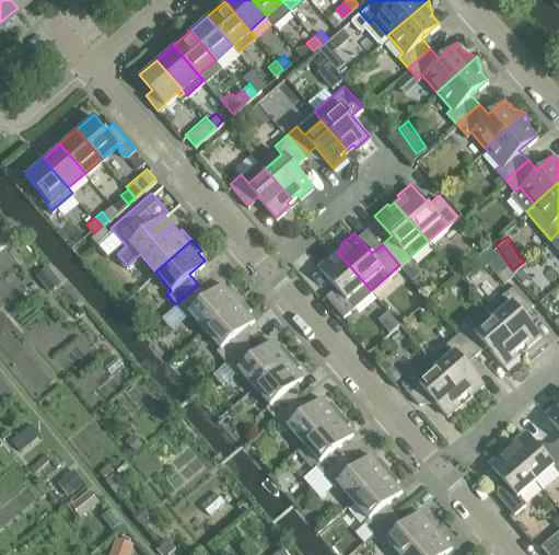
[(371,290),(337,252),(334,255),(330,253),(317,265),(335,286),(325,295),(342,315),(371,290)]
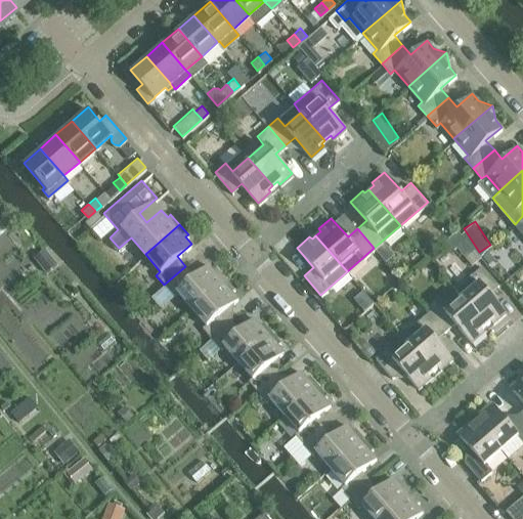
[(178,292),(191,307),(225,277),(216,267),(213,270),(207,263),(192,275),(185,266),(164,285),(173,296),(178,292)]
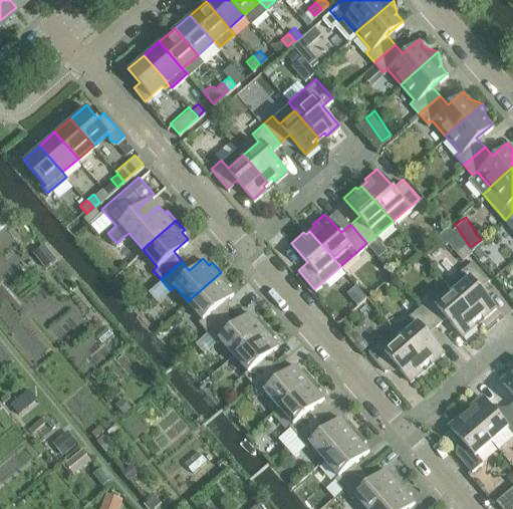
[(468,276),(453,289),(476,317),(481,313),(483,315),(495,305),(479,286),(489,278),(472,259),(462,268),(468,276)]
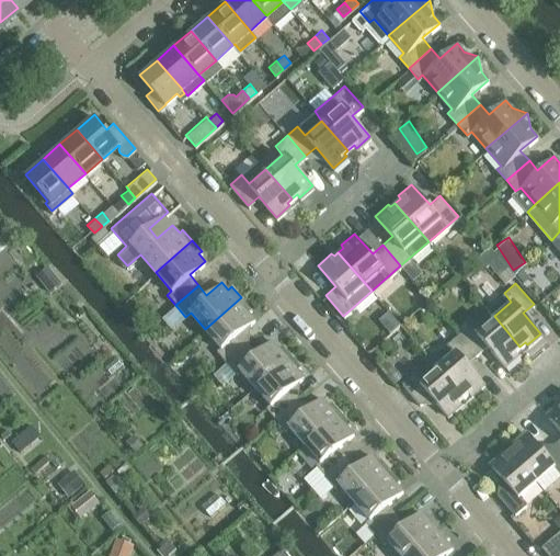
[(215,351),(225,362),(248,341),(239,331),(254,318),(248,310),(251,308),(241,297),(205,329),(220,347),(215,351)]
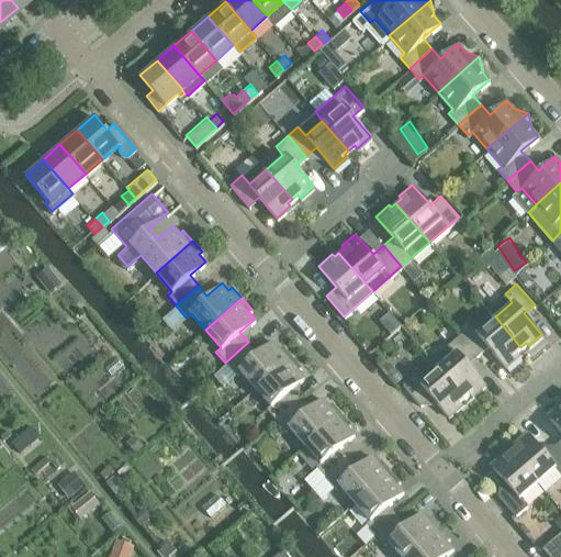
[(470,323),(459,333),(477,354),(487,345),(505,366),(518,354),(516,352),(520,347),(495,316),(478,332),(470,323)]
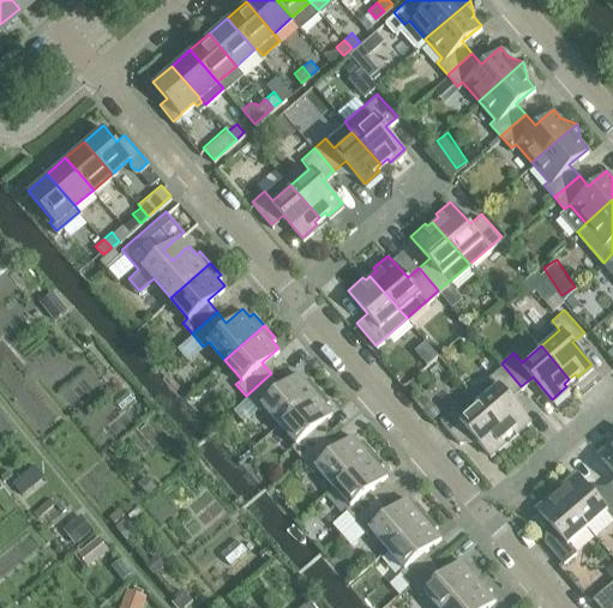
[(502,363),(470,390),(508,433),(512,428),(515,432),(529,419),(510,396),(521,386),(502,363)]
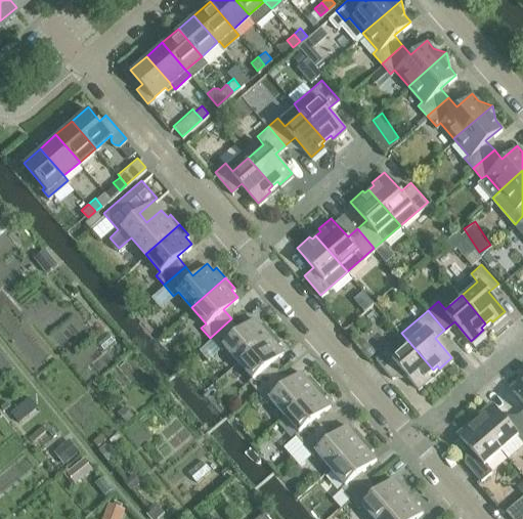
[(224,344),(237,359),(271,331),(262,320),(260,322),(254,316),(240,329),(231,318),(210,338),(219,348),(224,344)]
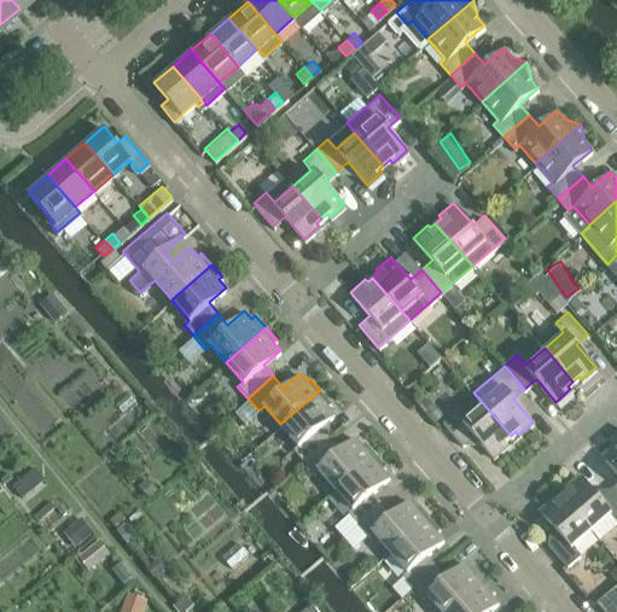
[(291,448),(302,460),(326,438),(318,427),(335,413),(327,404),(331,402),(320,390),(280,424),(297,443),(291,448)]
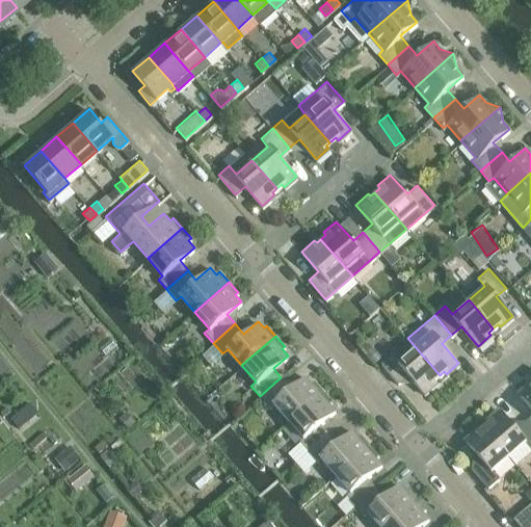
[(440,375),(407,338),(391,352),(380,362),(397,381),(407,373),(424,393),(436,381),(434,379),(440,375)]
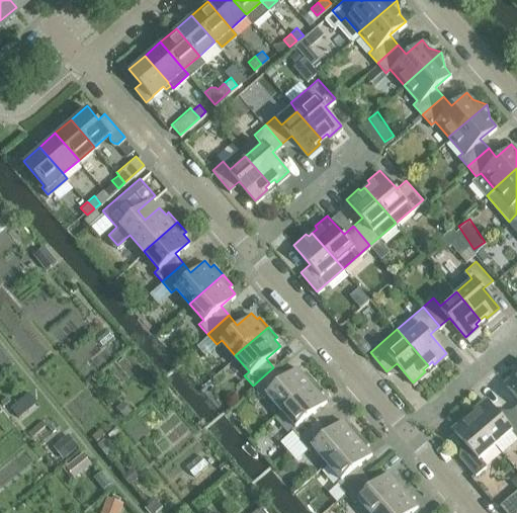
[(266,393),(280,408),(314,379),(306,369),(303,371),(296,365),(281,376),(273,367),(253,386),(262,396),(266,393)]
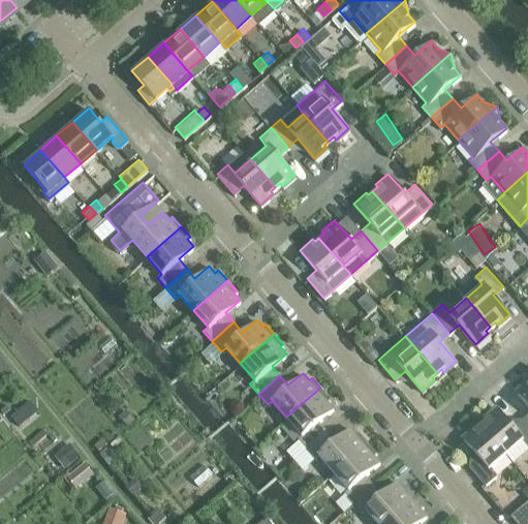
[(527,404),(527,410),(522,417),(527,424),(527,378),(515,389),(527,404)]
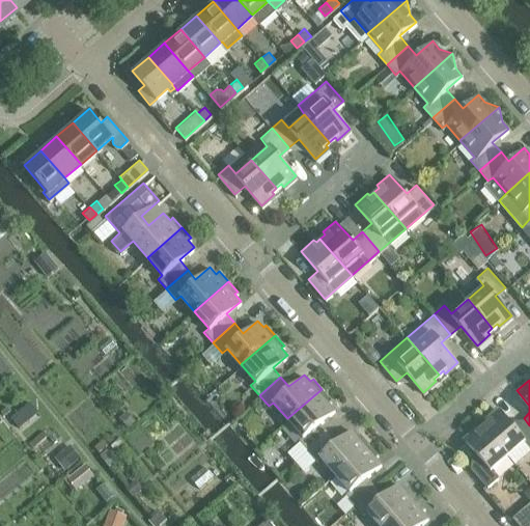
[(297,439),(306,449),(328,431),(319,421),(334,409),(328,402),(331,399),(322,389),(287,418),(301,435),(297,439)]
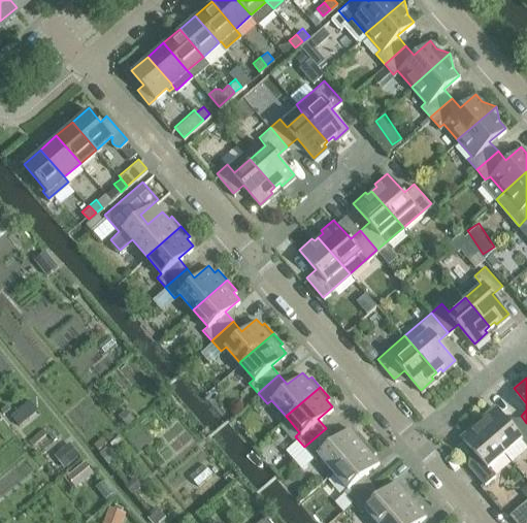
[(484,419),(480,423),(504,451),(520,436),(526,444),(526,423),(521,416),(512,424),(494,404),(482,416),(484,419)]
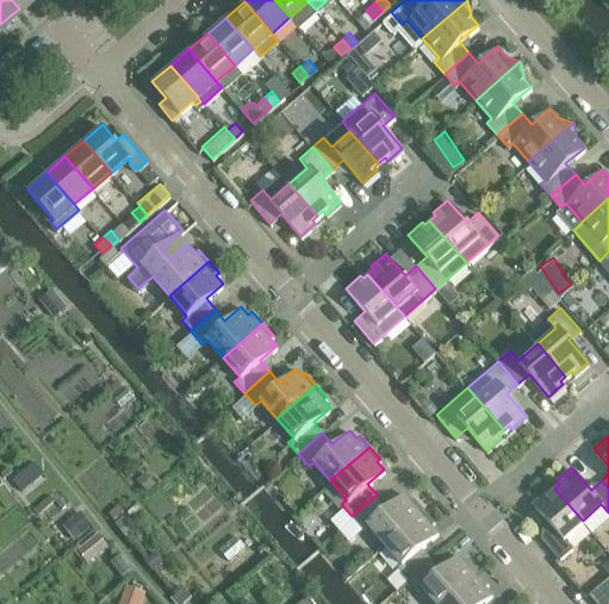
[(583,521),(554,489),(548,492),(546,490),(532,503),(551,524),(540,534),(559,556),(572,546),(564,537),(583,521)]
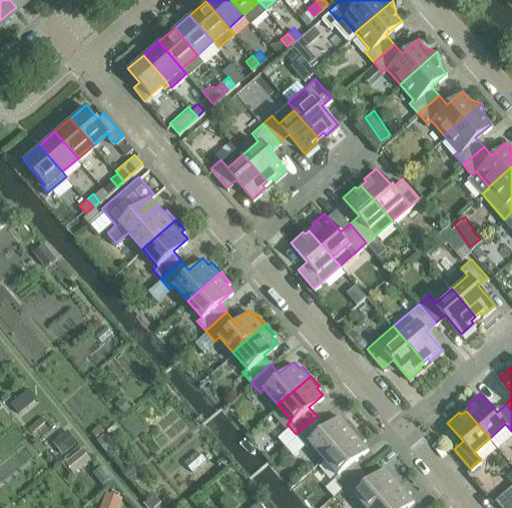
[(309,440),(323,456),(356,428),(348,418),(345,420),(339,413),(325,425),(317,416),(296,434),(304,444),(309,440)]
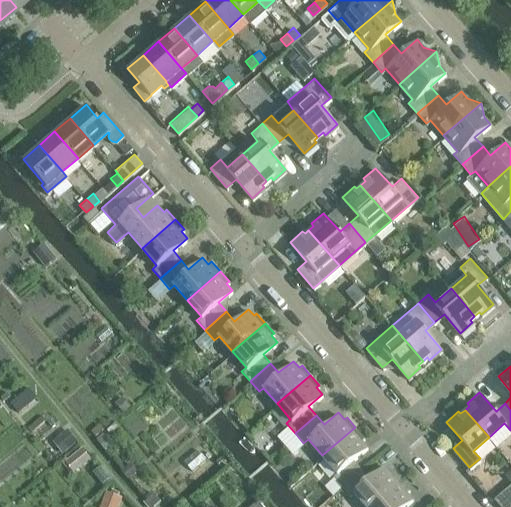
[(69,425),(54,437),(63,449),(79,437),(69,425)]
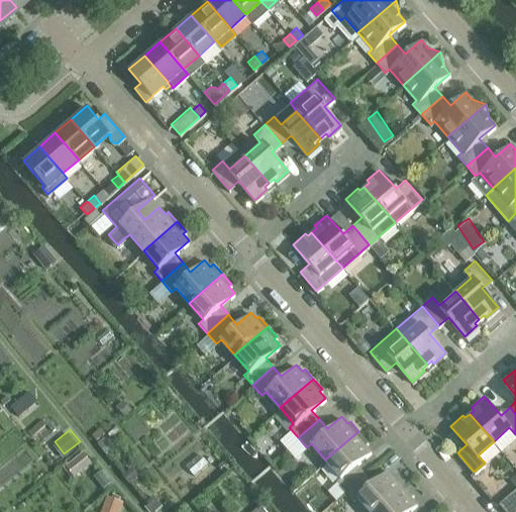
[(334,480),(343,490),(365,472),(356,463),(371,450),(365,443),(368,441),(358,431),(325,459),(339,476),(334,480)]
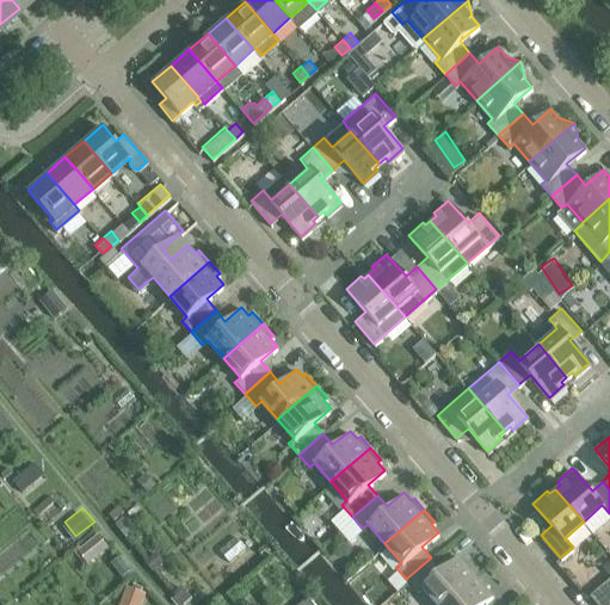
[(88,556),(109,542),(99,530),(80,544),(88,556)]
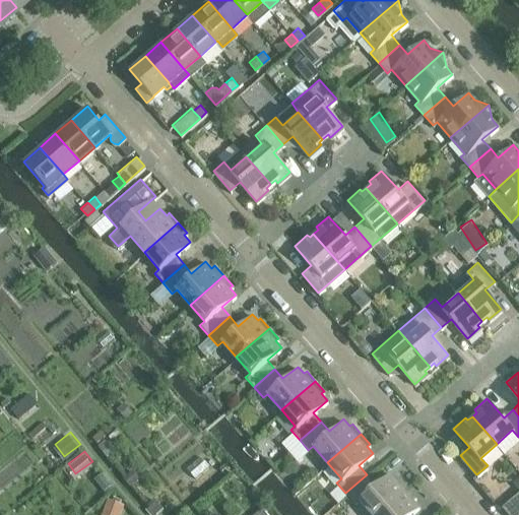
[(359,500),(372,514),(373,514),(406,487),(398,476),(395,478),(389,471),(375,484),(367,474),(345,493),(354,503),(359,500)]
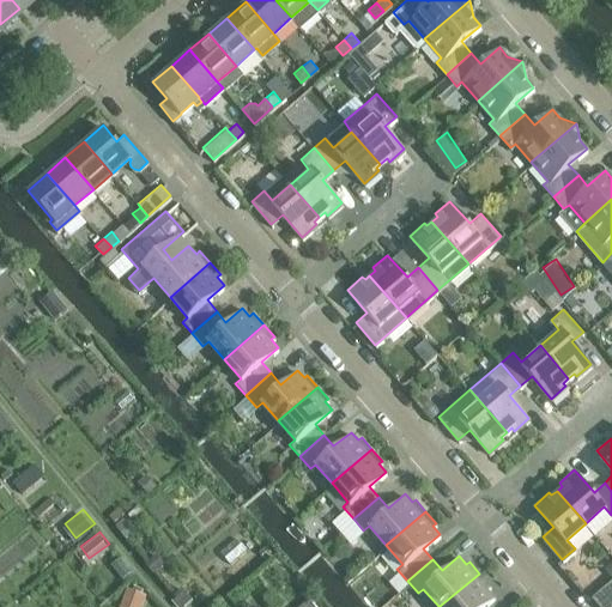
[(479,574),(440,606),(480,606),(494,596),(486,588),(490,584),(479,574)]
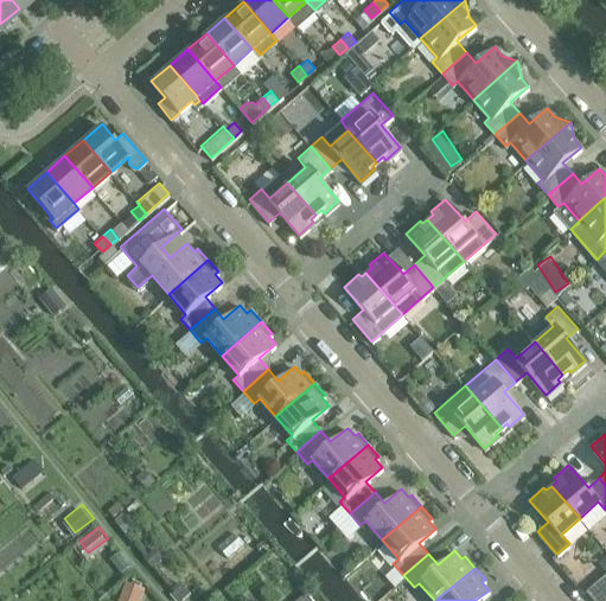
[(605,570),(585,589),(594,600),(604,600),(605,600),(605,570)]
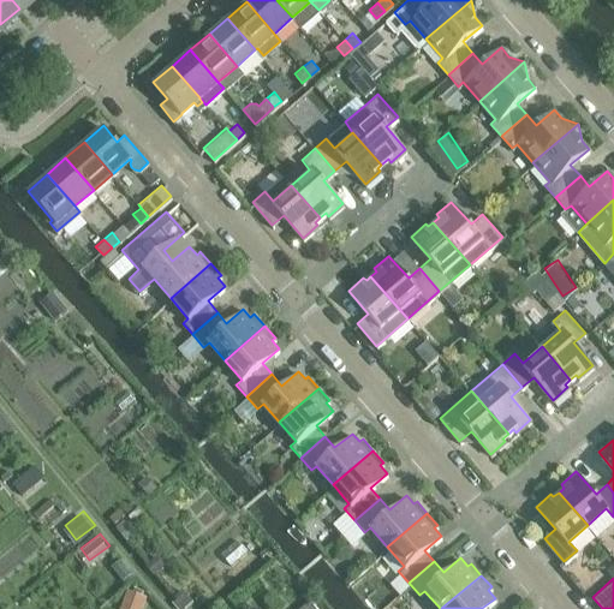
[(120,608),(127,608),(141,608),(145,591),(126,586),(120,608)]
